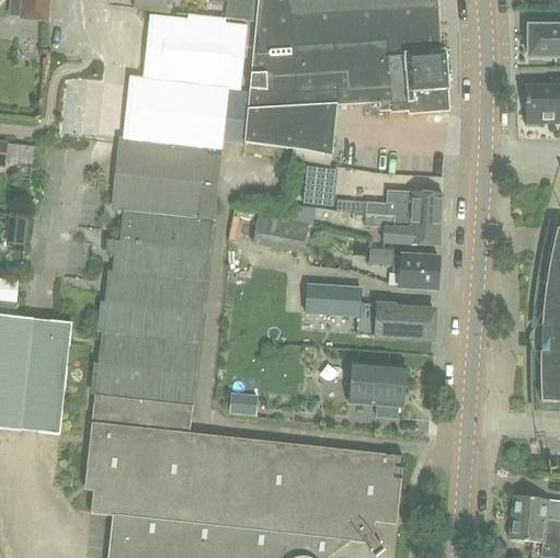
[(10,0),(9,13),(21,14),(21,16),(48,18),(49,0),(10,0)]
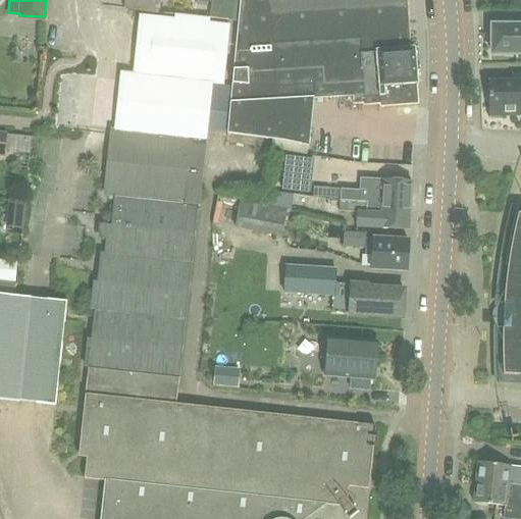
[(206,137),(212,80),(223,81),(228,21),(228,19),(232,19),(233,0),(216,0),(213,15),(204,15),(175,13),(175,17),(144,13),(138,70),(125,69),(119,127),(193,136),(206,137)]
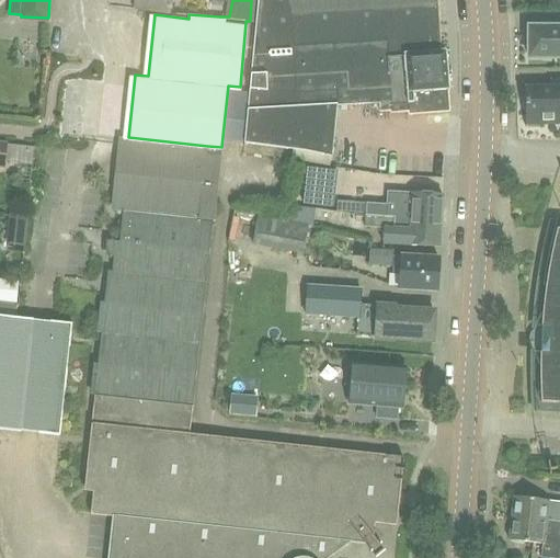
[(134,0),(133,8),(170,12),(171,0),(134,0)]
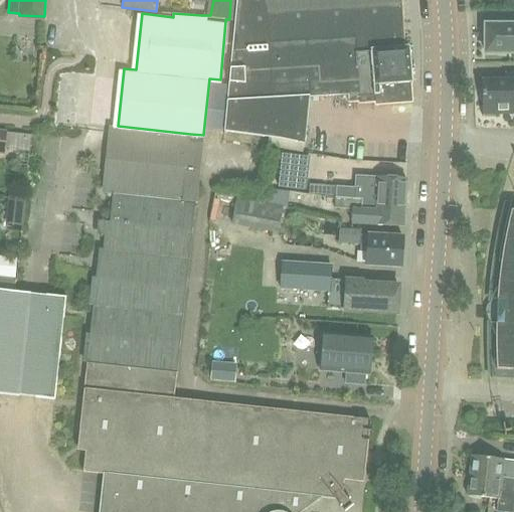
[(410,80),(412,80),(409,43),(404,43),(401,0),(384,0),(367,1),(367,2),(268,8),(266,0),(236,0),(234,18),(228,80),(223,130),(274,135),(302,140),(310,95),(349,93),(349,100),(359,100),(359,102),(375,101),(376,103),(411,101),(410,80)]
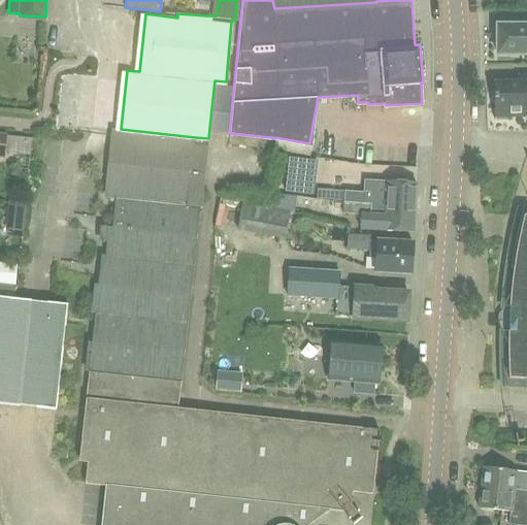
[(513,53),(526,52),(526,22),(513,22),(513,23),(498,23),(498,26),(494,26),(494,39),(498,40),(498,52),(513,52),(513,53)]
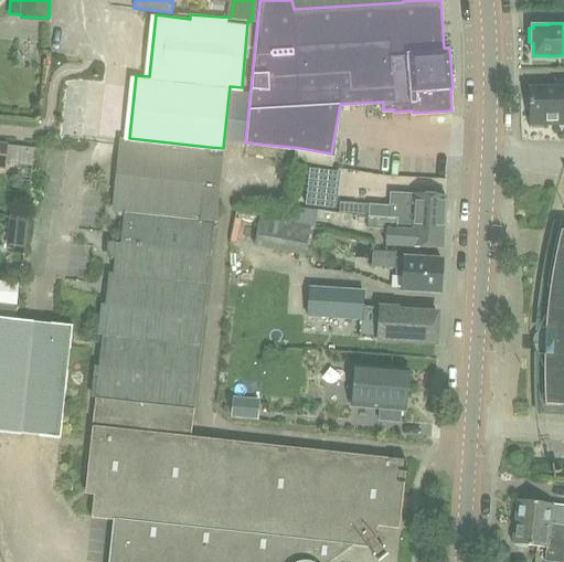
[(563,77),(554,77),(555,84),(530,84),(530,123),(563,122),(563,77)]
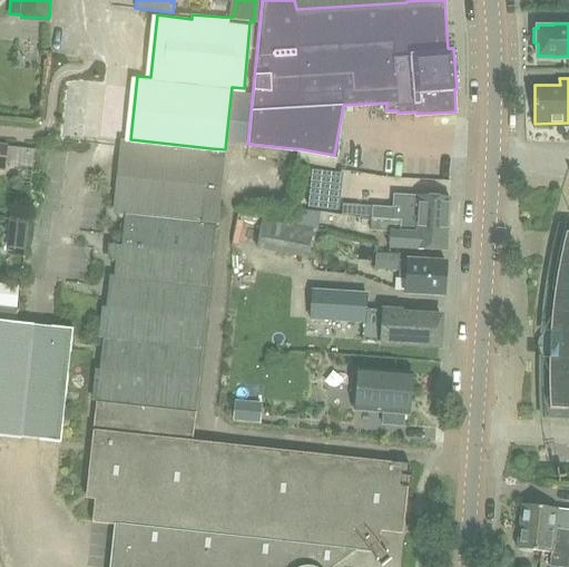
[(329,566),(355,548),(356,548),(357,546),(369,547),(379,539),(380,528),(403,530),(410,461),(193,438),(217,220),(204,218),(211,148),(130,139),(126,139),(117,211),(126,212),(119,274),(110,273),(107,305),(111,305),(108,336),(104,335),(100,368),(105,368),(101,399),(97,399),(97,400),(101,400),(98,429),(94,428),(88,475),(97,476),(92,520),(115,522),(109,566),(329,566)]
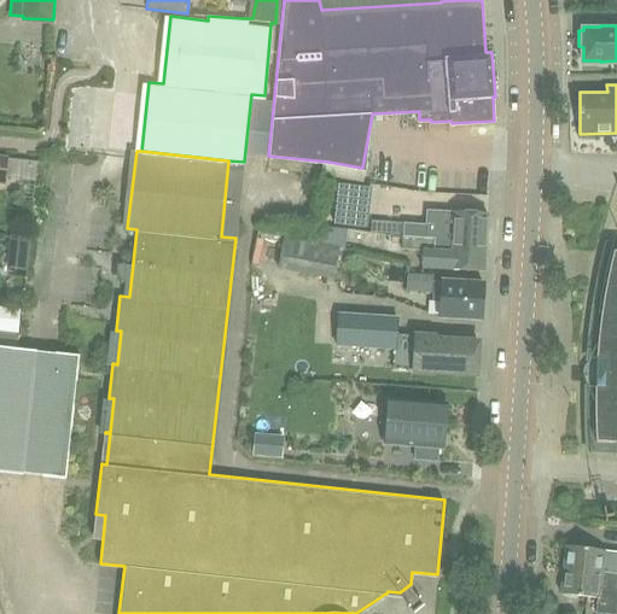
[(403,221),(402,232),(436,235),(435,246),(452,247),(452,249),(484,251),(487,210),(426,206),(426,221),(403,221)]
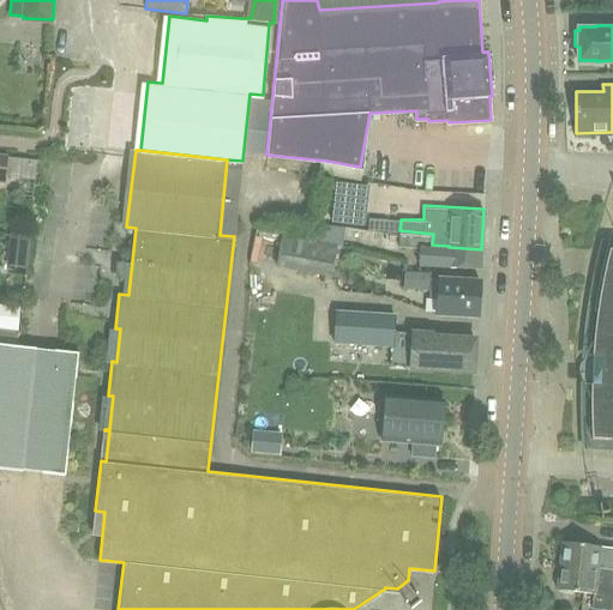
[(346,213),(343,225),(396,229),(397,218),(346,213)]
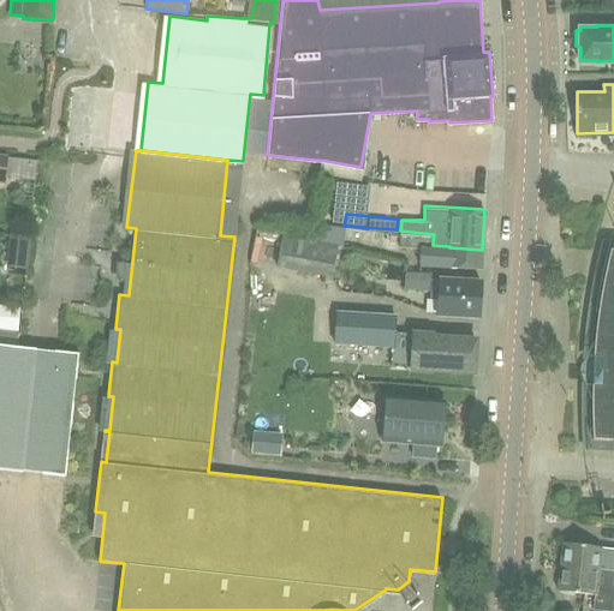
[(341,245),(343,243),(316,237),(320,223),(317,223),(315,231),(288,226),(287,231),(257,225),(254,240),(252,240),(250,251),(252,251),(250,261),(278,264),(276,268),(332,279),(337,257),(343,259),(346,247),(341,245)]
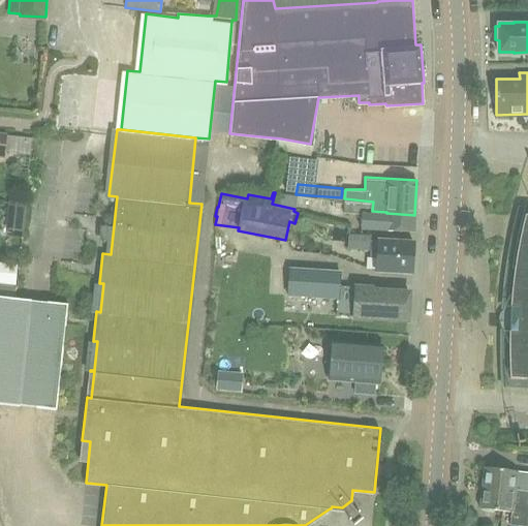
[(341,197),(296,194),(275,192),(272,204),(294,209),(296,200),(340,205),(341,197)]
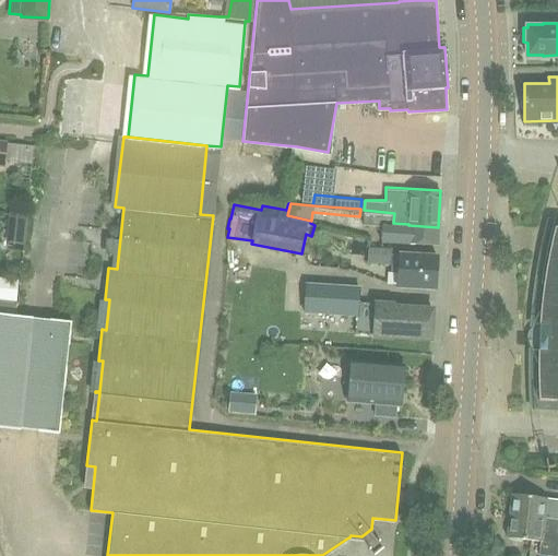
[(394,213),(364,210),(364,222),(382,223),(381,239),(438,243),(438,227),(408,225),(408,224),(393,223),(394,213)]
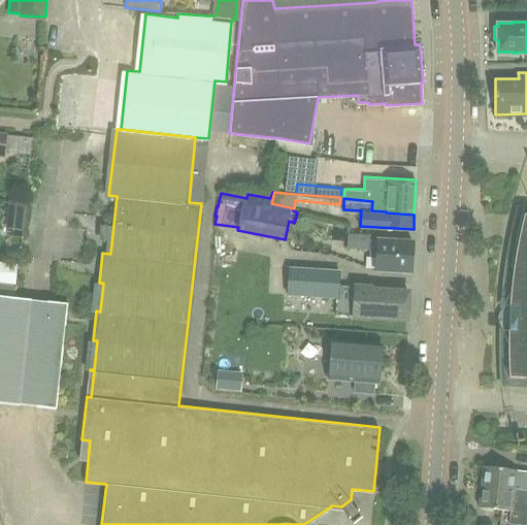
[(7,228),(23,229),(25,201),(9,200),(7,228)]
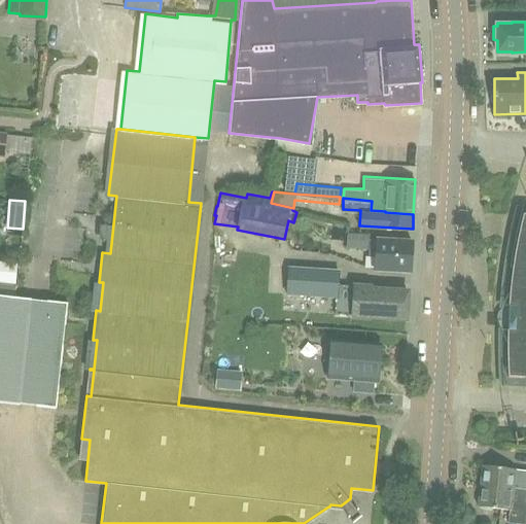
[(525,212),(516,212),(511,303),(512,303),(507,376),(525,376),(525,212)]
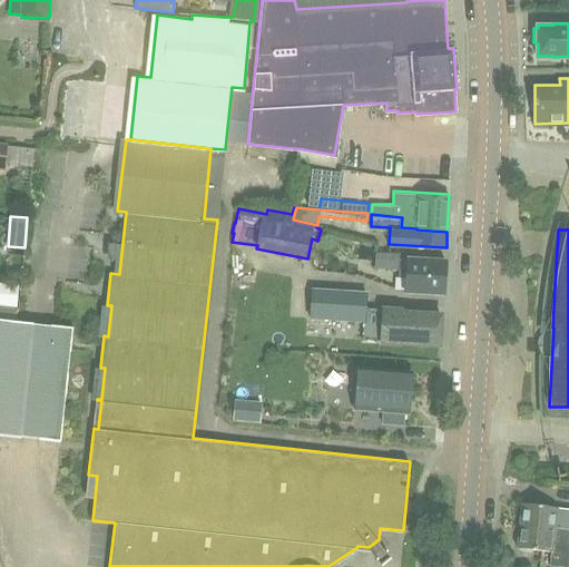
[(443,293),(445,258),(408,257),(400,257),(400,274),(408,274),(406,291),(443,293)]
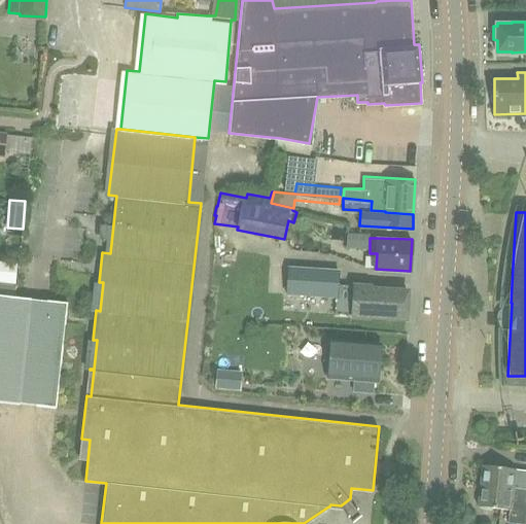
[(0,263),(0,283),(24,284),(25,264),(0,263)]
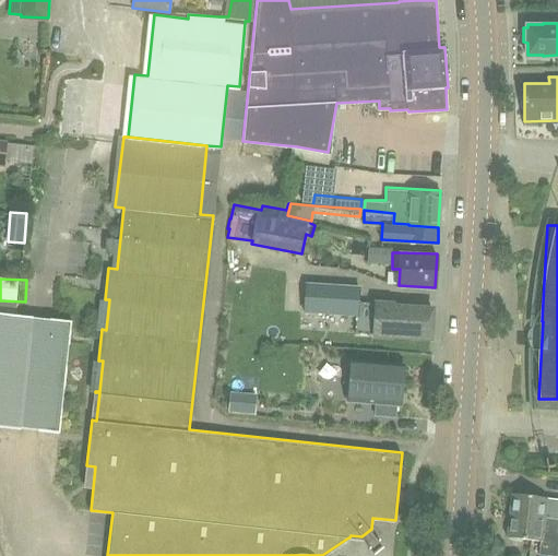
[(360,286),(317,284),(296,283),(295,310),(315,311),(315,309),(357,312),(357,331),(375,332),(375,333),(393,334),(393,333),(431,335),(434,307),(417,306),(417,304),(360,300),(360,286)]
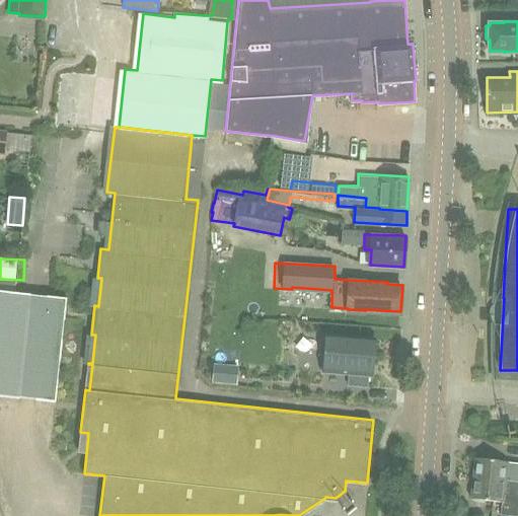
[(67,297),(14,291),(0,289),(0,393),(56,400),(67,297)]
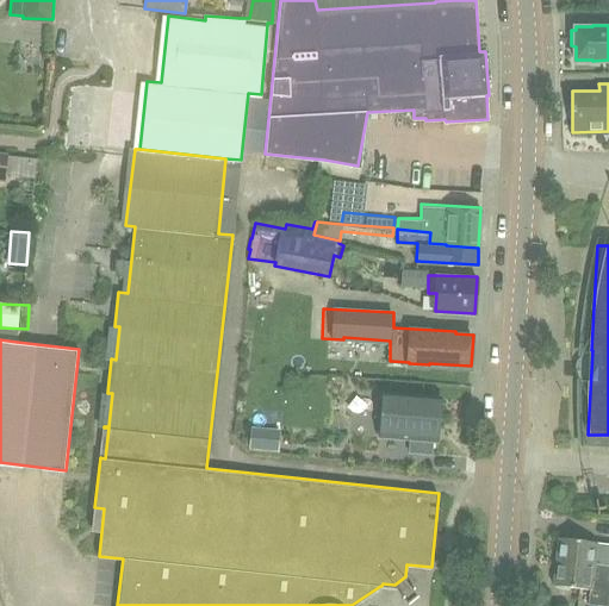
[(439,439),(442,397),(385,392),(384,397),(381,397),(378,399),(377,416),(379,418),(383,418),(381,435),(411,437),(411,450),(433,453),(434,438),(439,439)]
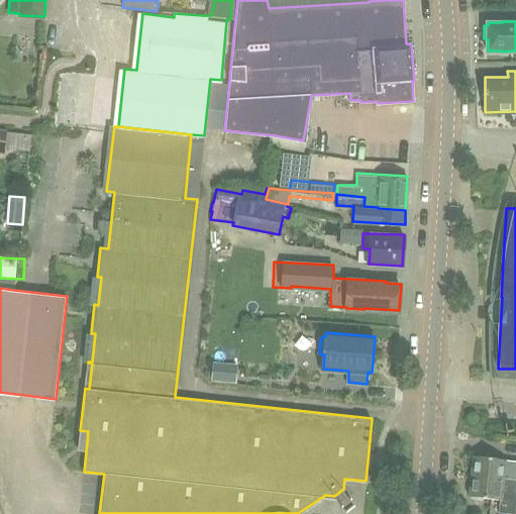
[(475,455),(472,475),(504,480),(505,478),(515,478),(515,459),(506,458),(506,457),(475,455)]
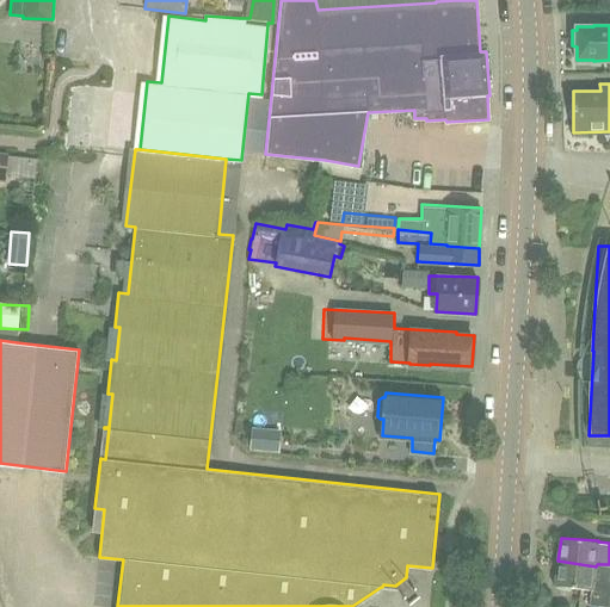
[(609,564),(597,564),(596,567),(558,561),(555,584),(593,588),(591,605),(609,606),(609,564)]
